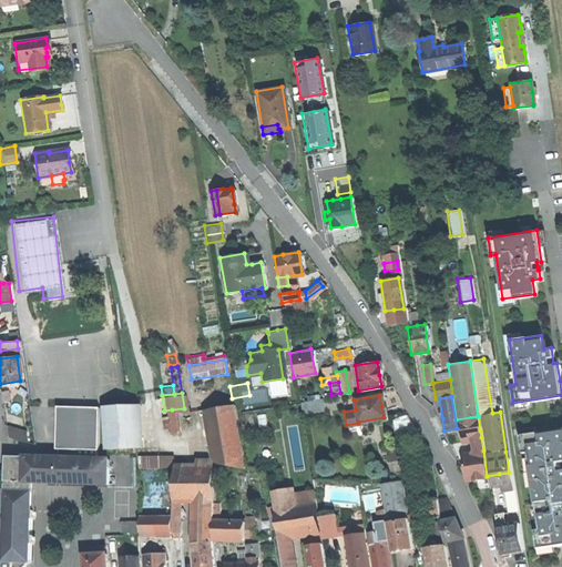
[(299,413),(322,409),(319,398),(298,402),(299,413)]
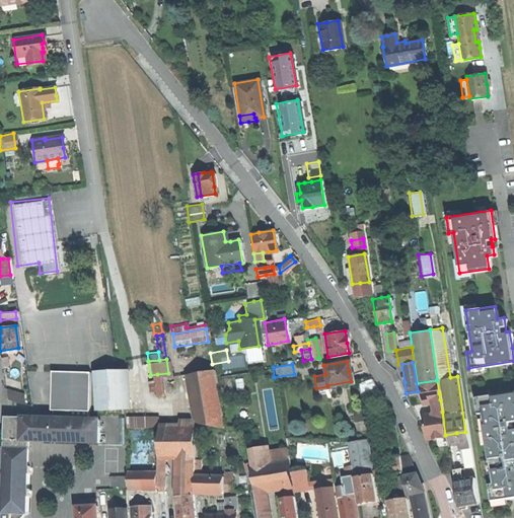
[(190,394),(216,390),(212,369),(186,373),(190,394)]
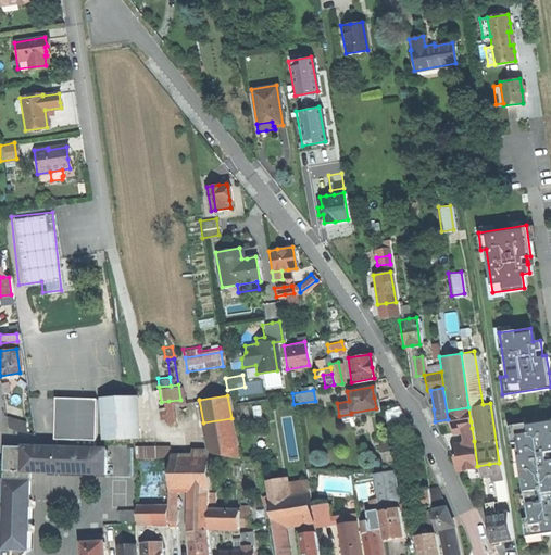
[(78,448),(91,449),(95,399),(53,398),(51,439),(54,439),(54,448),(78,448)]
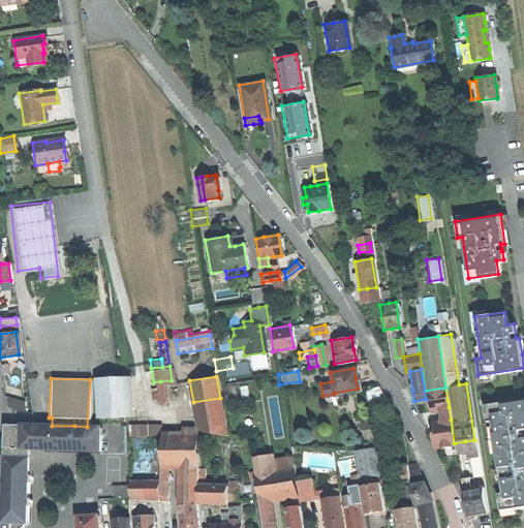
[(126,378),(95,379),(96,417),(127,416),(126,378)]
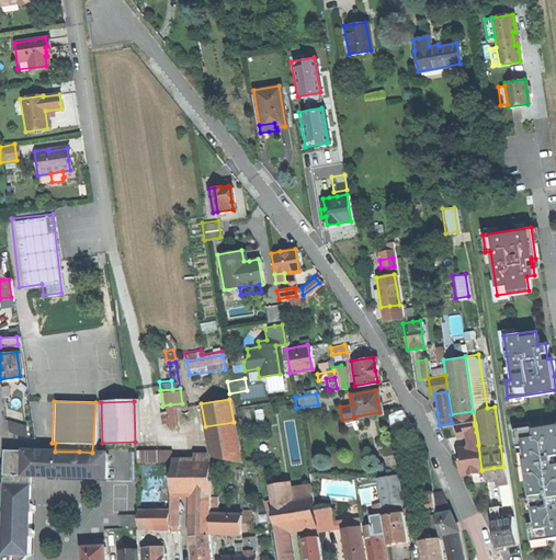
[(174,431),(170,404),(162,406),(167,432),(174,431)]
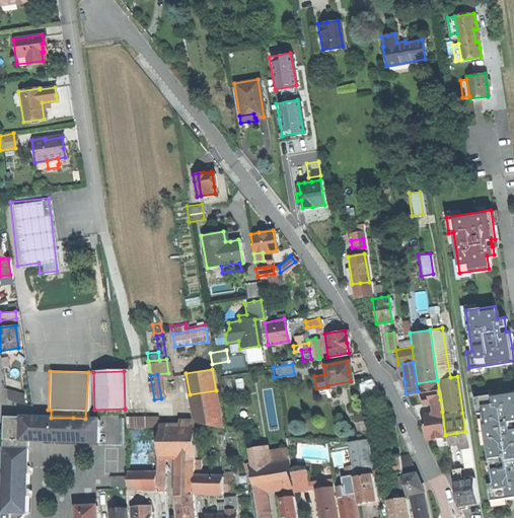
[(356,383),(358,394),(375,389),(370,378),(356,383)]
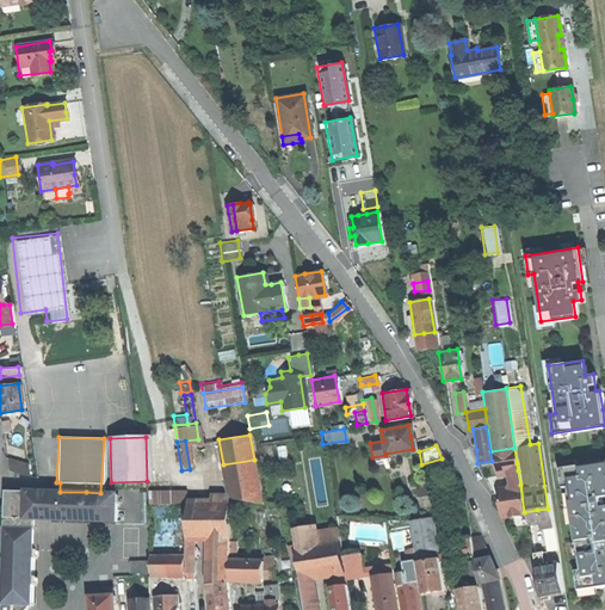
[(506,464),(517,463),(514,448),(491,451),(493,467),(506,464)]
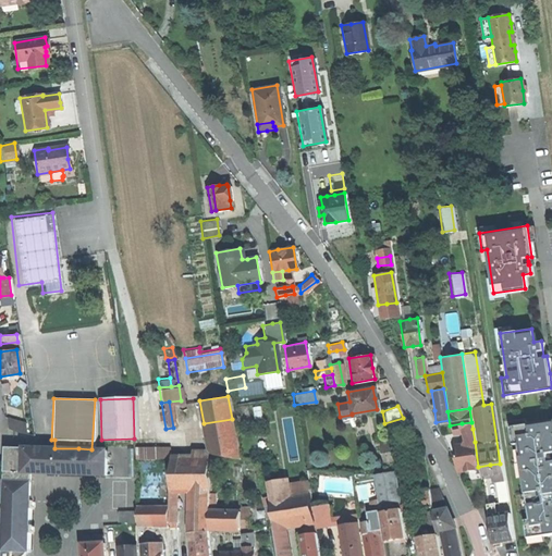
[(5,429),(24,434),(22,422),(4,418),(5,429)]
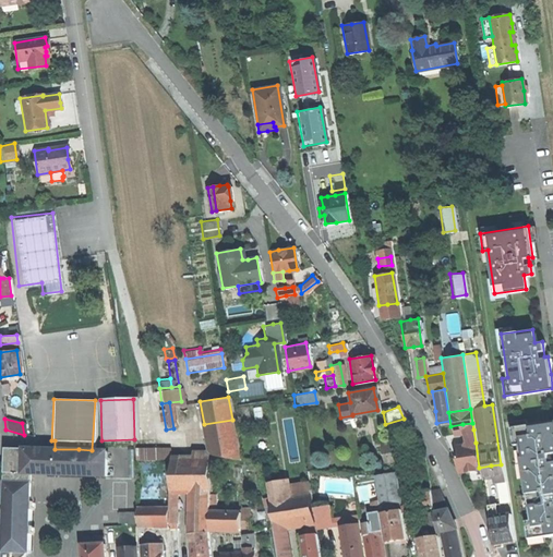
[(552,533),(552,464),(549,465),(548,462),(547,452),(552,451),(552,419),(509,426),(512,445),(517,444),(529,519),(525,520),(527,537),(552,533)]
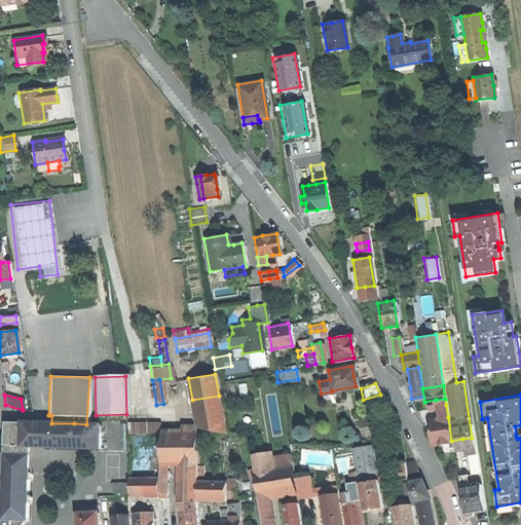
[(225,434),(219,396),(192,400),(197,428),(225,434)]
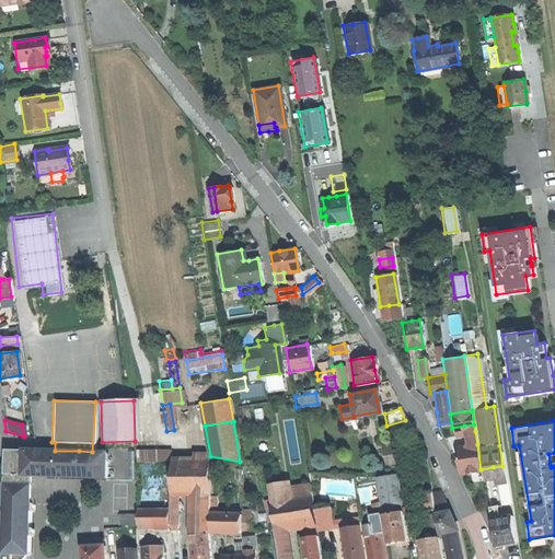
[(459,473),(481,469),(477,444),(455,447),(458,461),(459,473)]
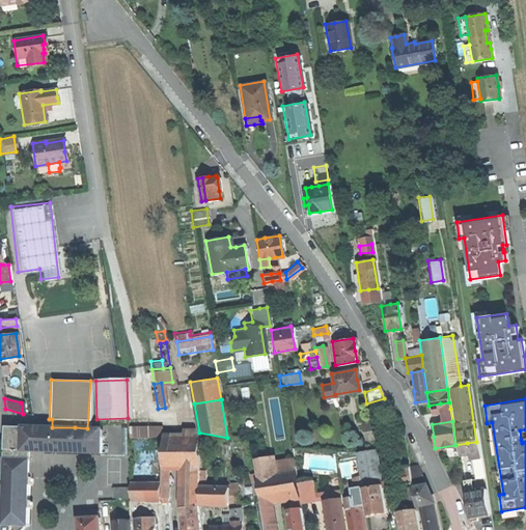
[(363,439),(371,437),(369,423),(361,424),(363,439)]
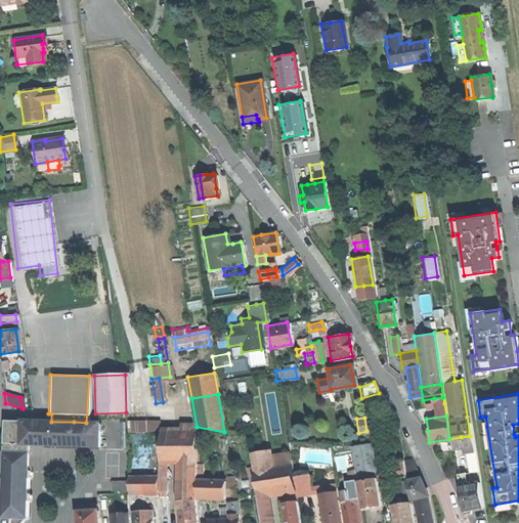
[(2,420),(2,432),(19,433),(19,421),(2,420)]
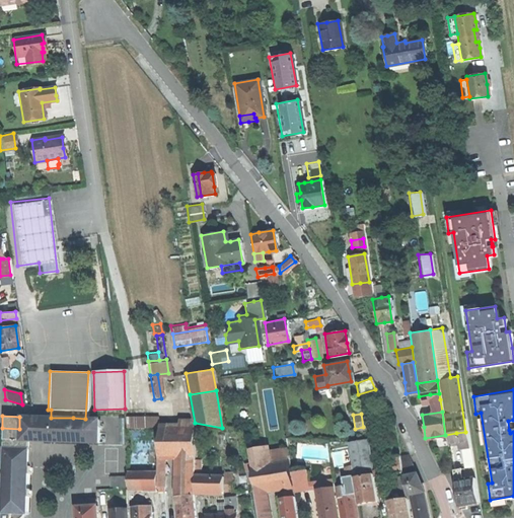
[(51,418),(19,417),(19,429),(2,428),(1,439),(8,439),(27,440),(73,441),(73,418),(51,418)]
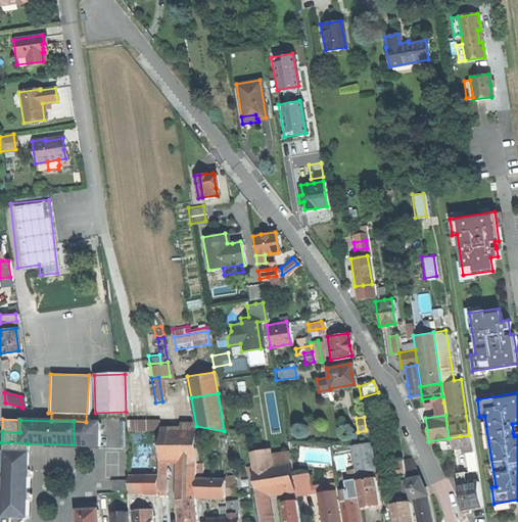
[(86,422),(74,421),(74,444),(96,445),(96,422),(86,422)]
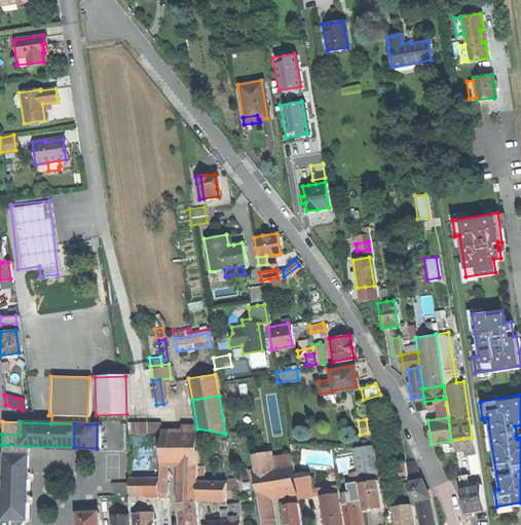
[(165,462),(182,462),(195,462),(196,462),(196,435),(179,434),(158,434),(158,462),(165,462)]
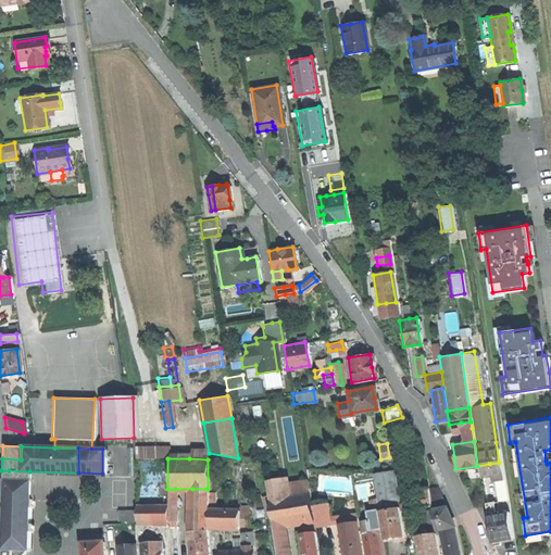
[(495,501),(504,500),(499,463),(489,464),(490,475),(495,501)]
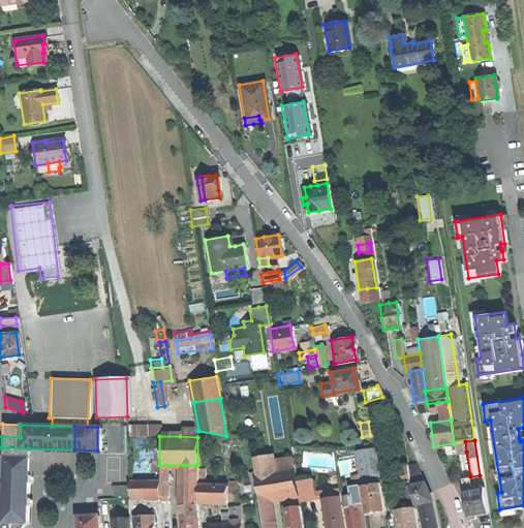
[(456,453),(466,452),(465,441),(454,443),(455,448),(456,453)]
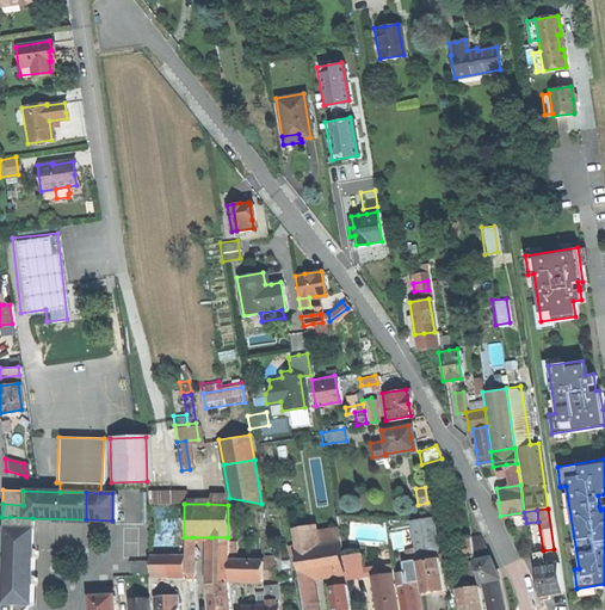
[(31,527),(32,518),(10,517),(10,527),(1,527),(0,568),(20,568),(22,527),(31,527)]
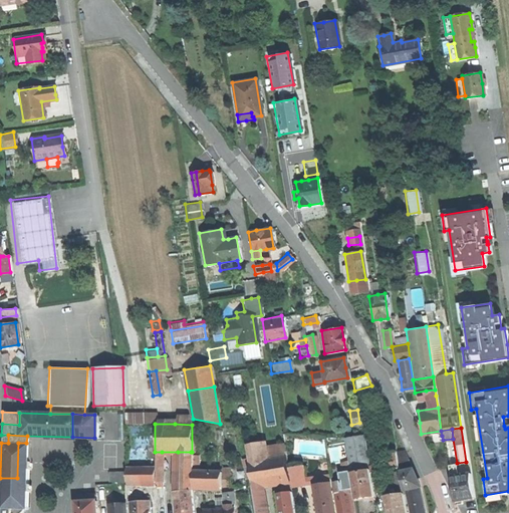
[(342,438),(345,460),(346,468),(347,472),(367,468),(366,466),(361,435),(342,438)]
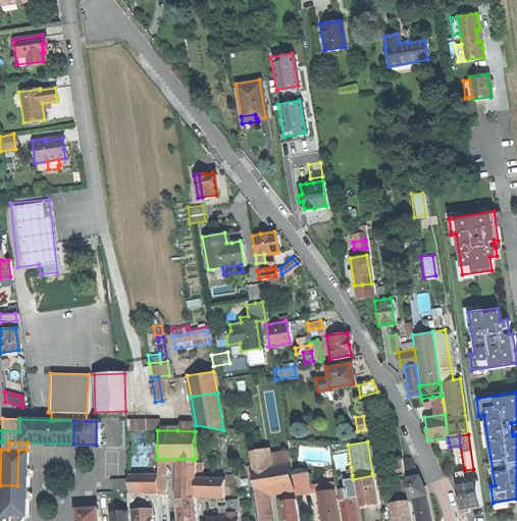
[(248,451),(250,467),(265,465),(263,449),(248,451)]
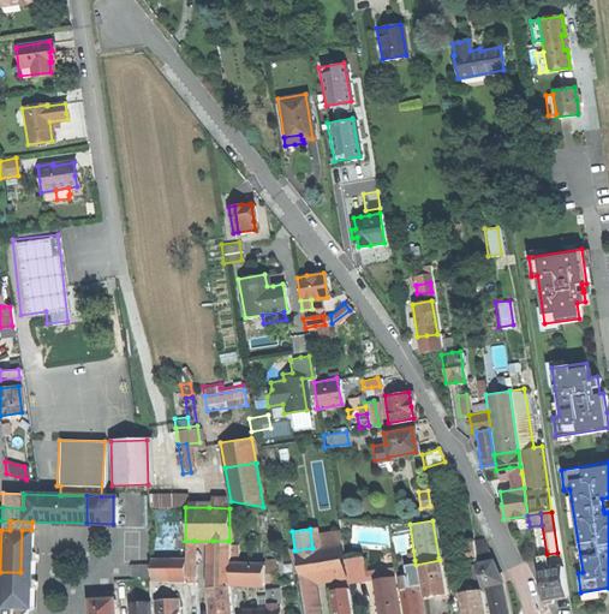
[(31,553),(31,530),(22,530),(21,572),(0,572),(0,613),(23,613),(27,612),(30,610),(30,589),(34,589),(34,579),(30,579),(31,562),(34,562),(34,553),(31,553)]
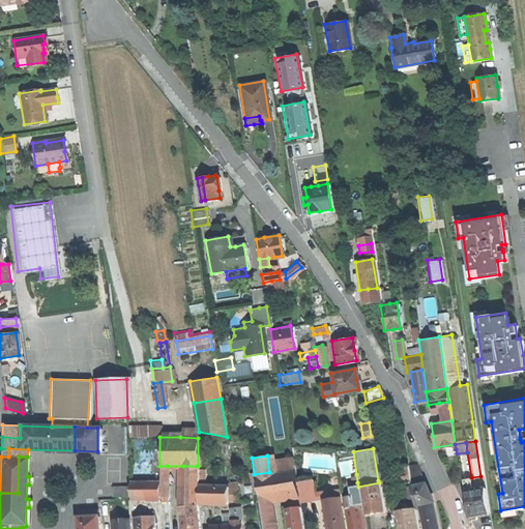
[(280,460),(282,470),(293,469),(291,459),(280,460)]
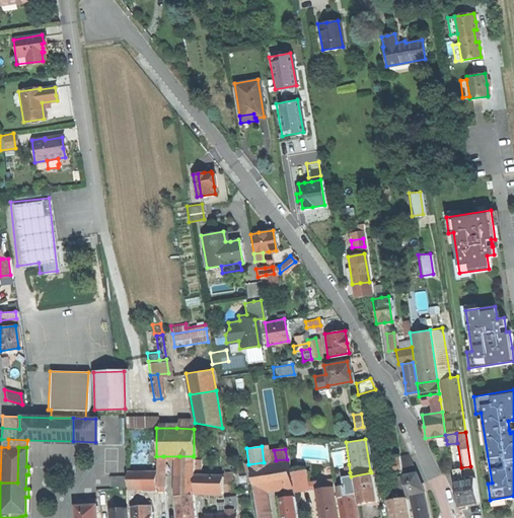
[(405,494),(409,493),(421,491),(405,453),(397,454),(400,470),(405,494)]
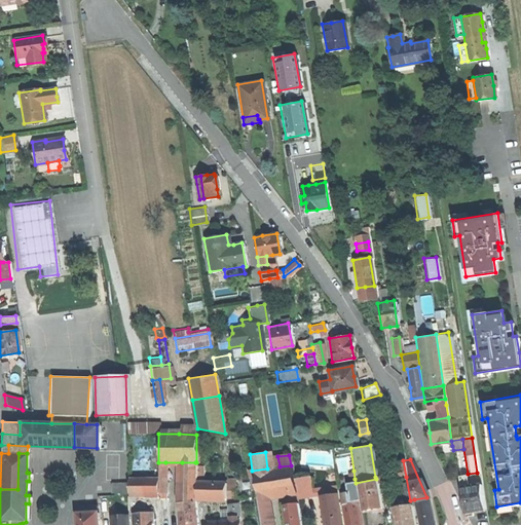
[(395,479),(406,477),(403,460),(393,462),(395,479)]
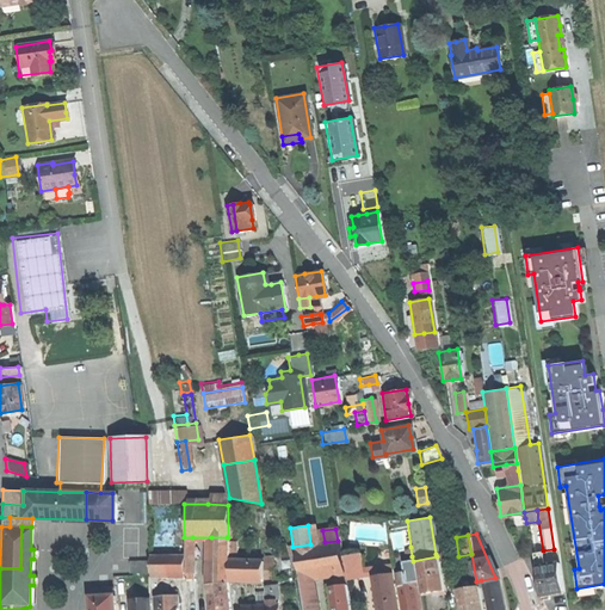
[(191,578),(192,537),(184,537),(183,558),(183,573),(183,578),(191,578)]
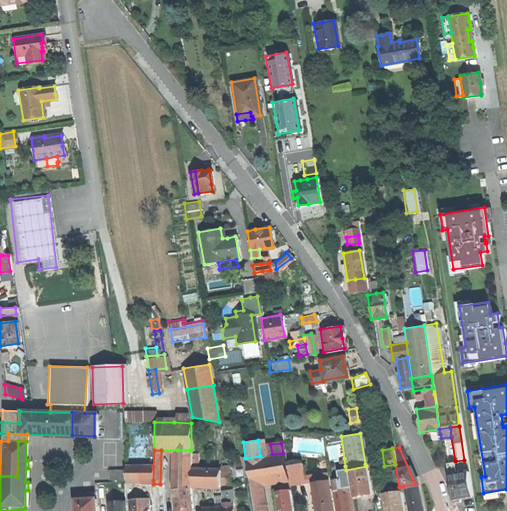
[(177,450),(176,488),(189,487),(190,450),(177,450)]
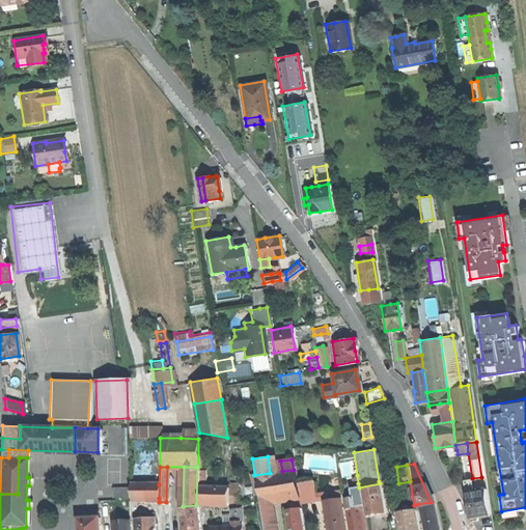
[(270,473),(254,475),(258,502),(269,500),(285,498),(292,497),(298,496),(296,482),(294,470),(282,471),(270,473)]
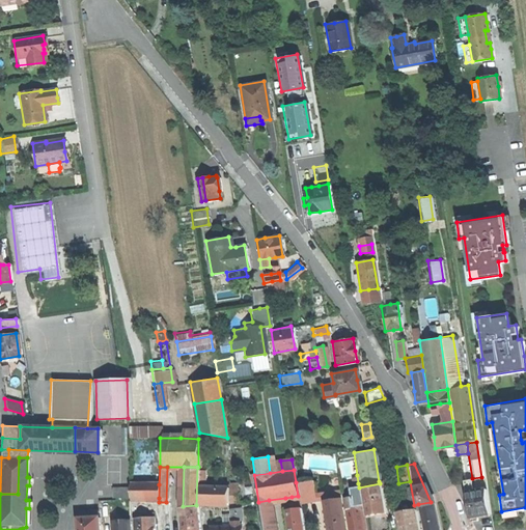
[(350,476),(352,484),(358,483),(357,475),(350,476)]
